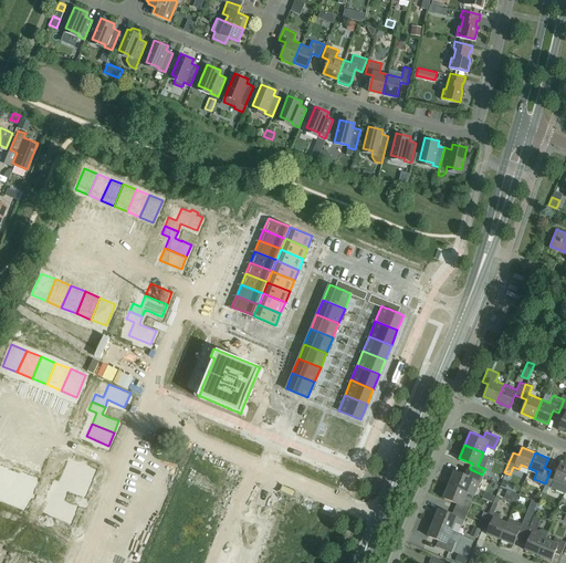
[(72,459),(67,471),(88,480),(94,468),(72,459)]
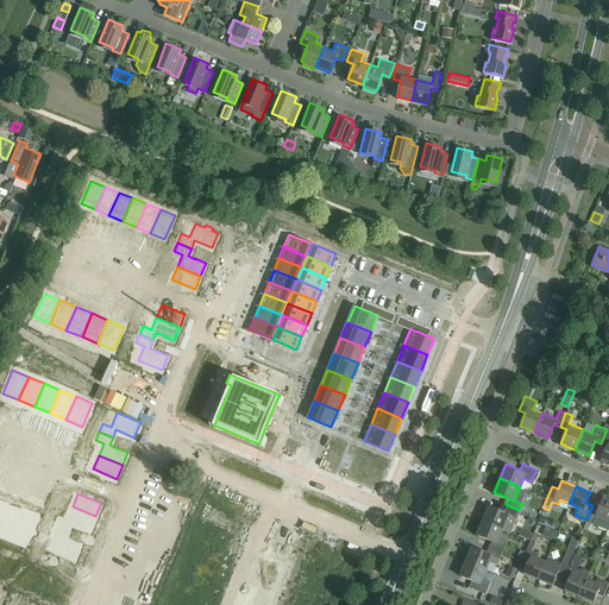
[(592,505),(586,520),(583,525),(588,528),(591,521),(607,528),(608,522),(608,499),(603,497),(598,508),(592,505)]
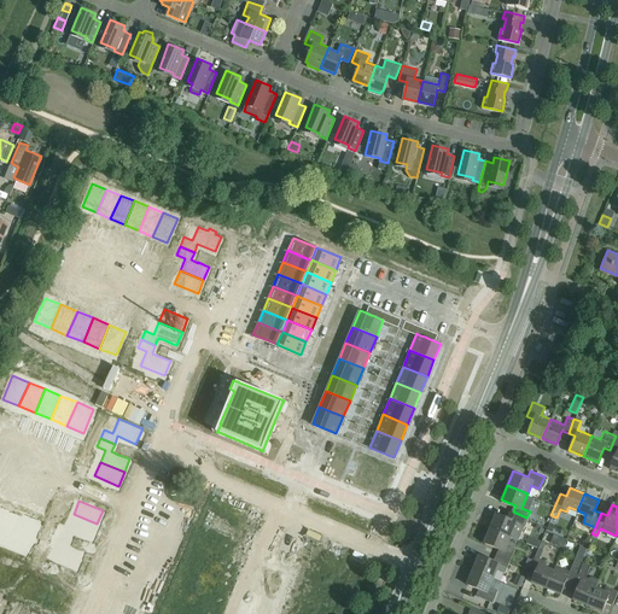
[(0,507),(0,534),(10,512),(0,507)]
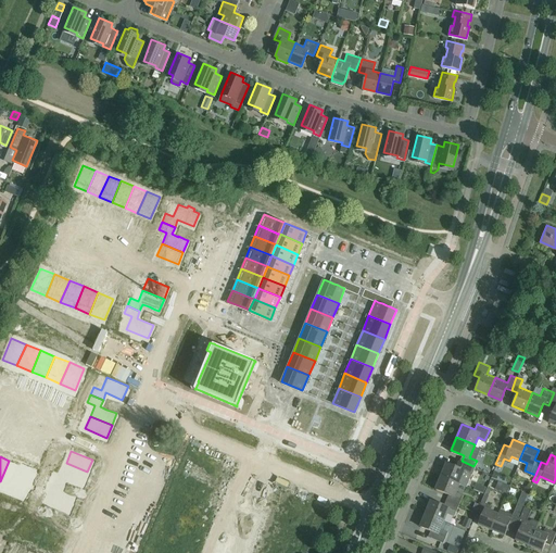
[(9,461),(0,481),(13,487),(22,465),(9,461)]
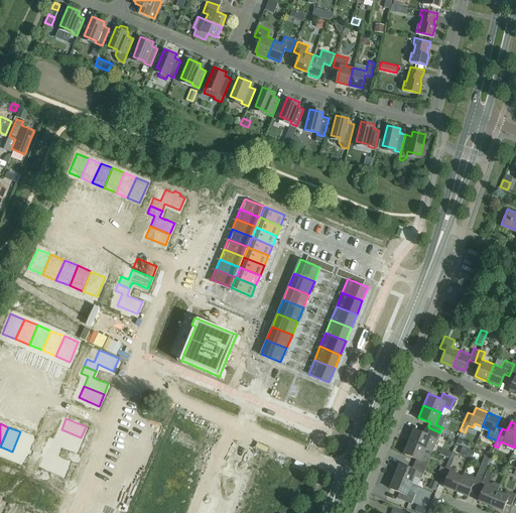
[(409,440),(426,446),(429,439),(435,442),(439,432),(428,427),(426,432),(414,427),(409,440)]
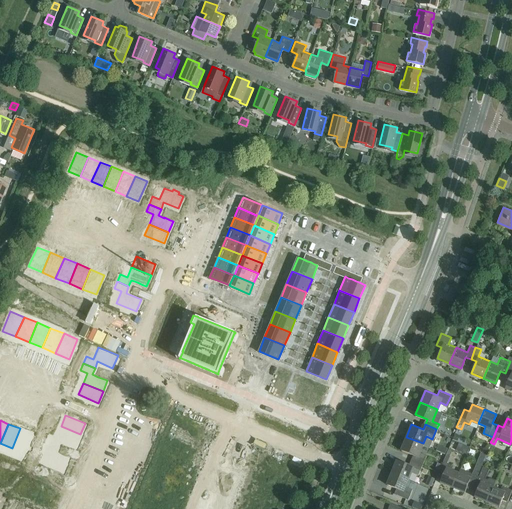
[(49,433),(46,441),(58,445),(61,439),(67,442),(72,444),(76,445),(80,434),(61,426),(56,436),(49,433)]
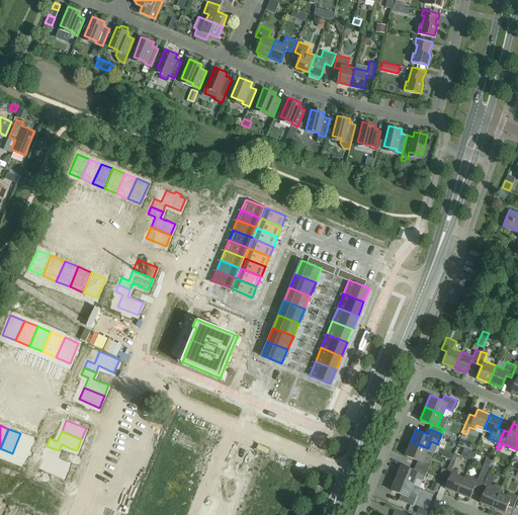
[(20,433),(12,453),(24,458),(32,438),(20,433)]
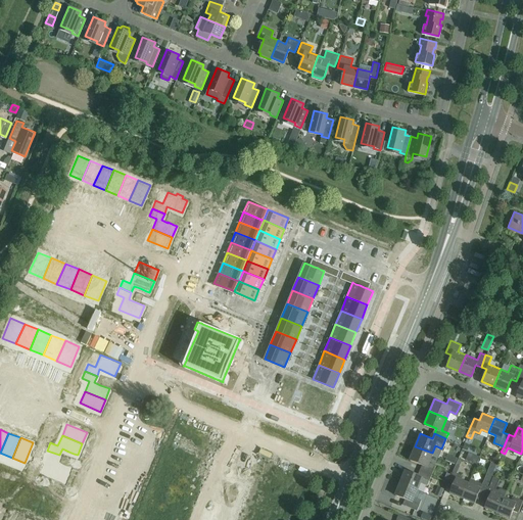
[(432,453),(415,446),(410,459),(422,463),(420,469),(431,473),(435,463),(429,461),(432,453)]
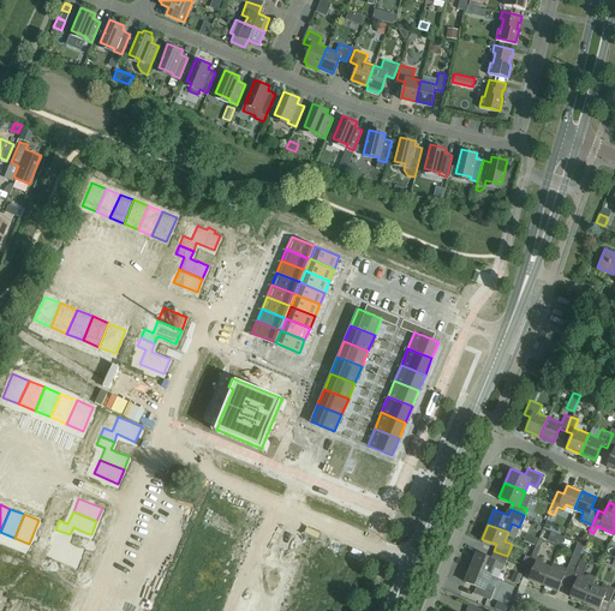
[(55,529),(52,538),(60,541),(55,555),(78,564),(84,550),(66,543),(70,534),(55,529)]
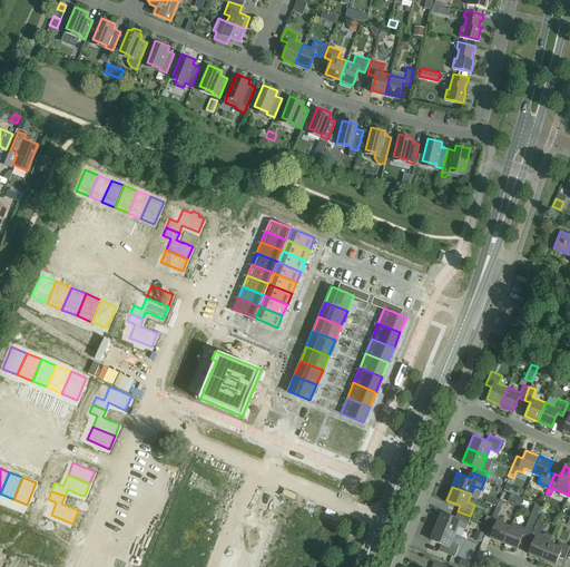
[(307,496),(302,507),(322,516),(326,504),(307,496)]
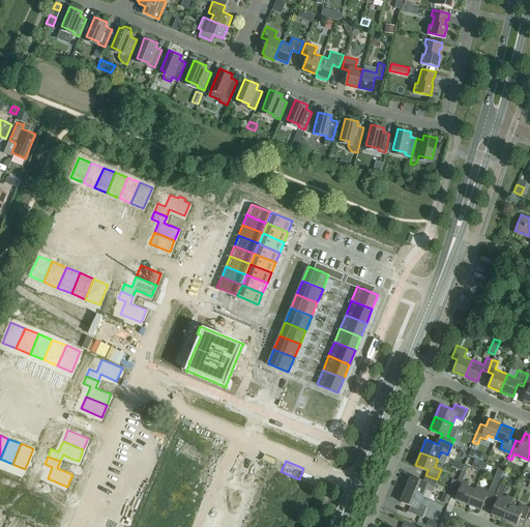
[(281,471),(276,481),(295,490),(299,479),(281,471)]
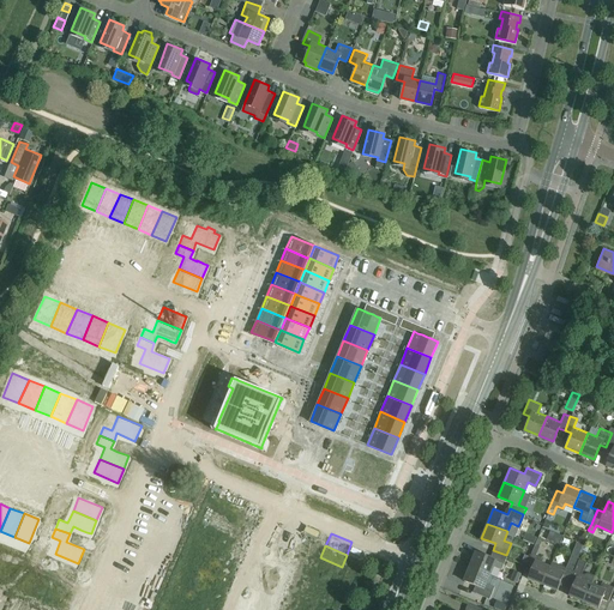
[(470,565),(489,573),(493,563),(501,567),(506,555),(493,550),(489,556),(476,550),(470,565)]
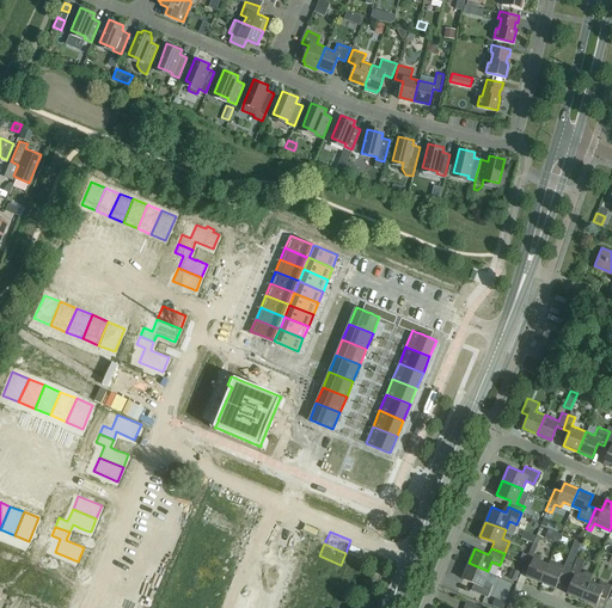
[(540,581),(548,563),(539,559),(542,554),(530,550),(528,553),(526,559),(524,563),(530,566),(526,575),(540,581)]
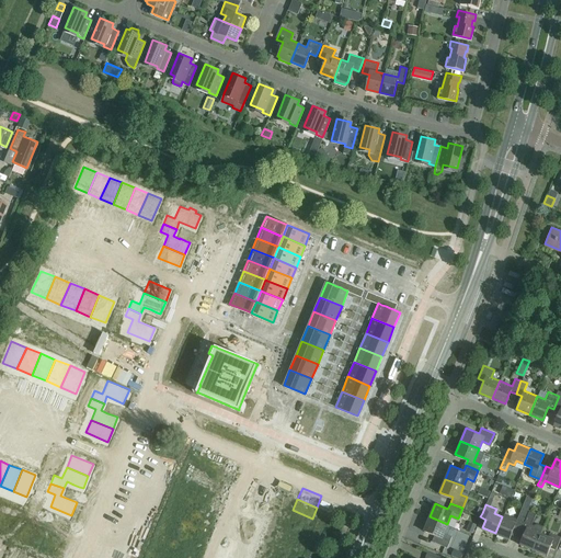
[(521,543),(534,548),(540,533),(542,525),(537,523),(534,524),(531,523),(536,512),(530,509),(525,521),(523,520),(518,533),(524,535),(521,543)]
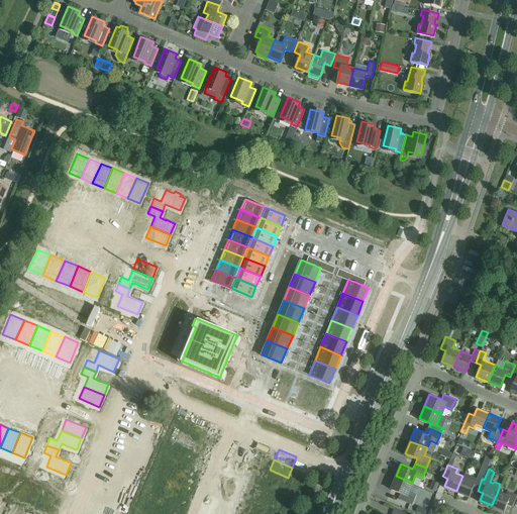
[(270,470),(266,480),(286,488),(284,487),(288,478),(270,470)]
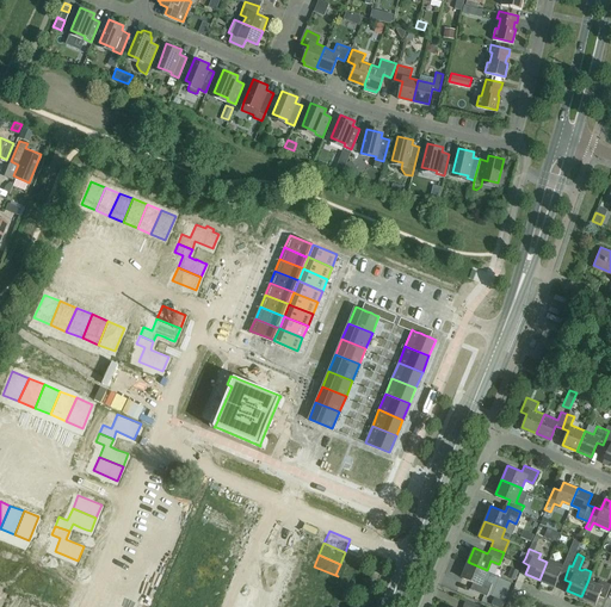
[(569,565),(574,556),(569,555),(566,556),(563,563),(569,565)]
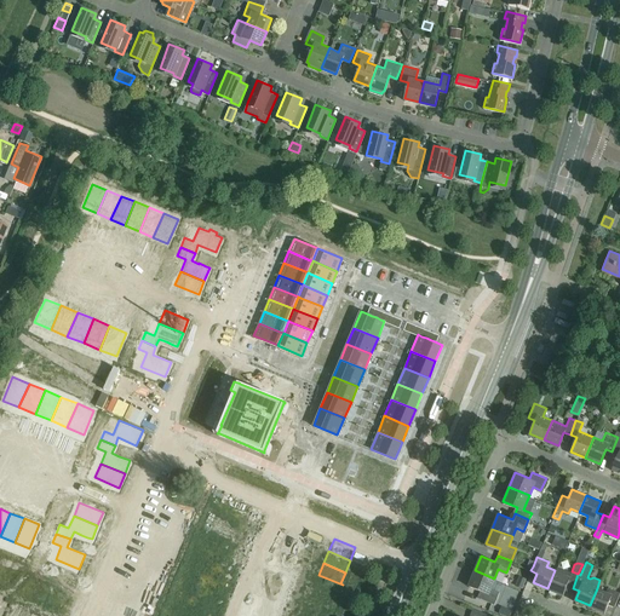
[(557,565),(555,570),(547,588),(562,594),(566,585),(573,588),(578,574),(557,565)]
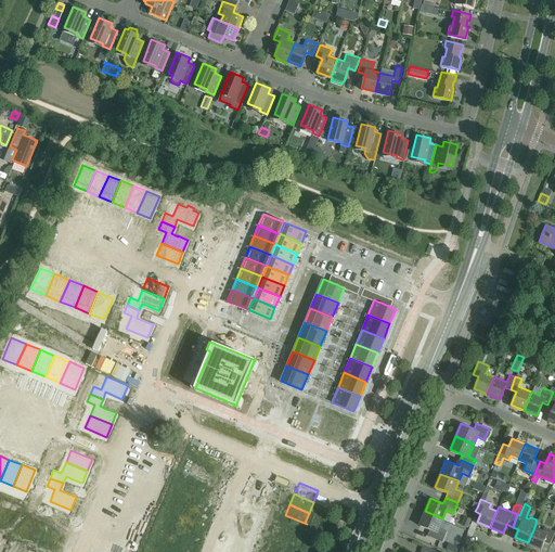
[(439,526),(442,518),(425,511),(420,524),(433,529),(429,535),(442,540),(447,529),(439,526)]
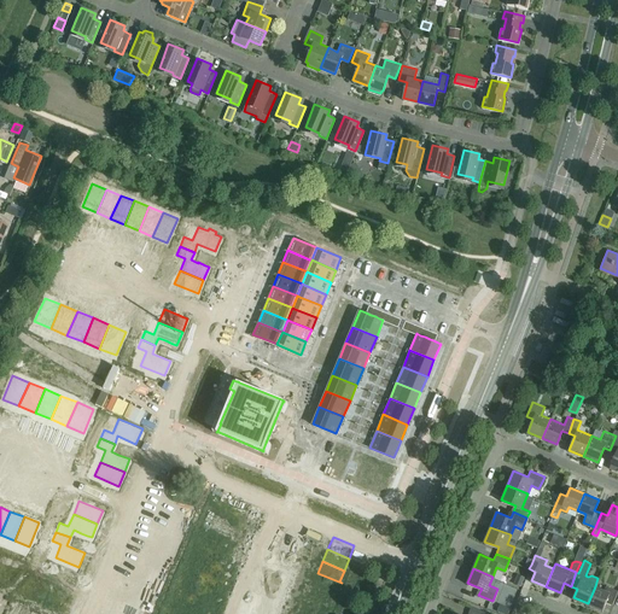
[(520,584),(524,576),(517,572),(513,582),(520,584)]
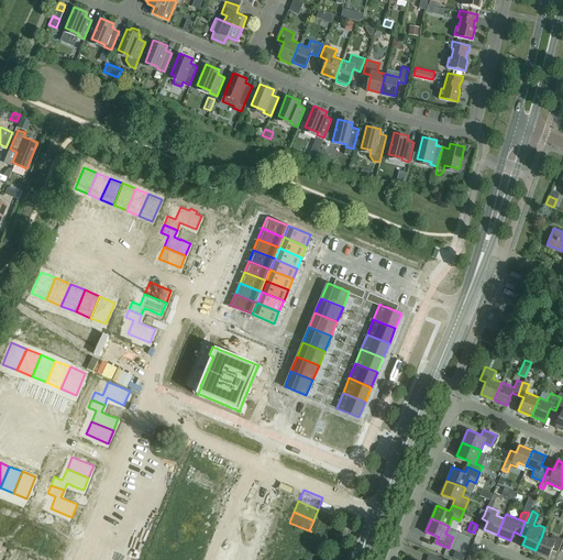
[(291,525),(287,535),(307,542),(311,531),(289,523),(289,524),(291,525)]
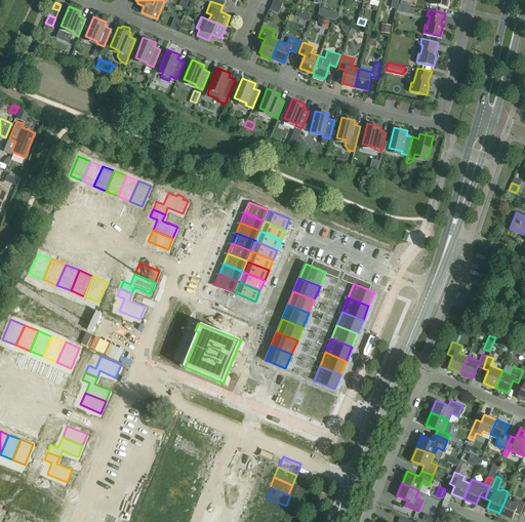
[(506,498),(499,513),(512,518),(515,511),(520,513),(524,500),(515,496),(513,502),(506,498)]
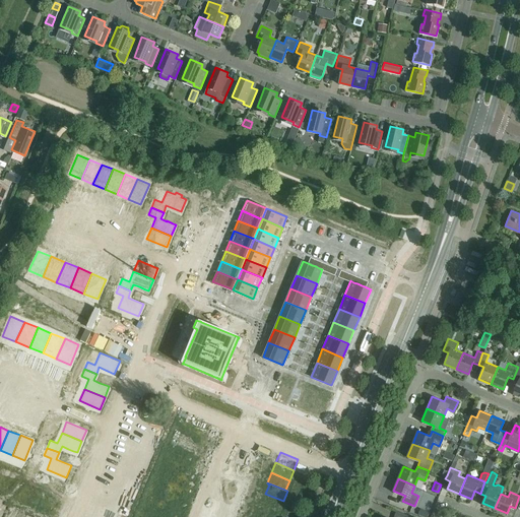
[(265,494),(261,504),(278,511),(283,501),(265,494)]
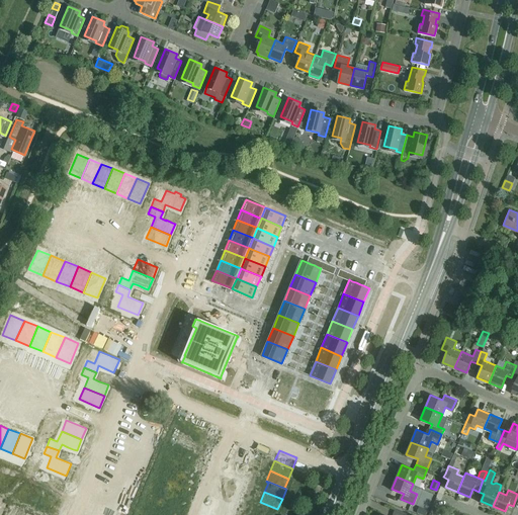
[(260,502),(255,512),(261,514),(275,514),(277,509),(260,502)]
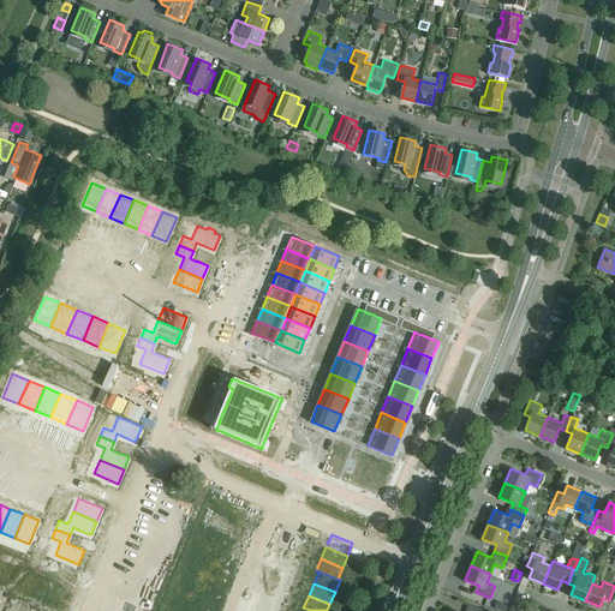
[(169,600),(165,610),(192,610),(196,603),(181,597),(179,604),(169,600)]
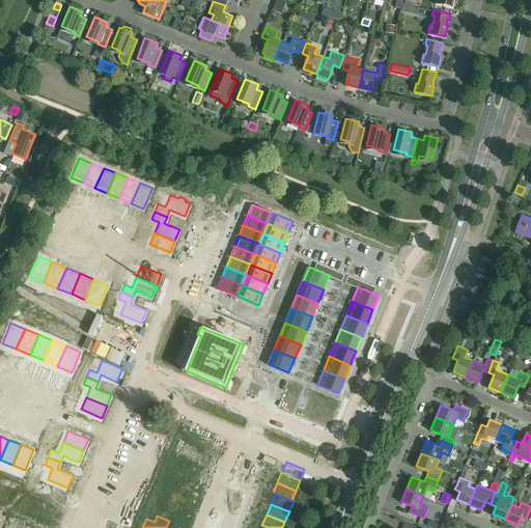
[(426,524),(436,527),(439,521),(429,518),(426,524)]
